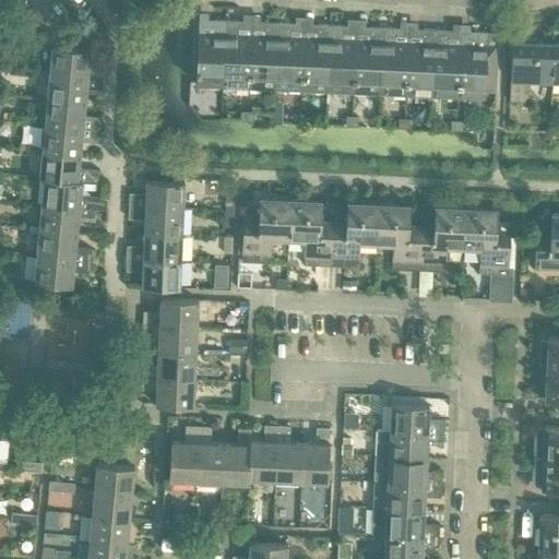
[(194,81),(222,82),(225,18),(212,18),(212,32),(197,32),(194,81)]
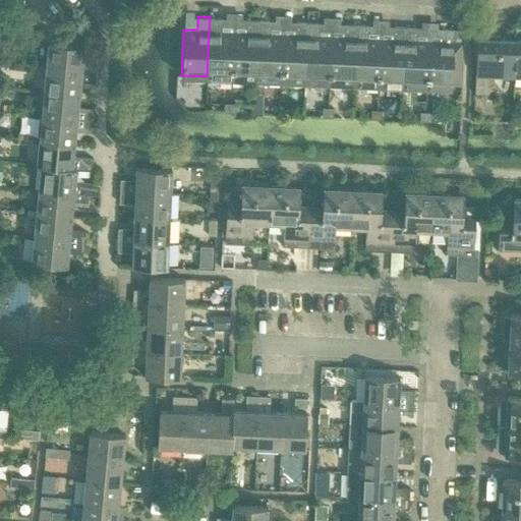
[(207,76),(231,78),(234,31),(220,31),(221,17),(210,16),(207,76)]
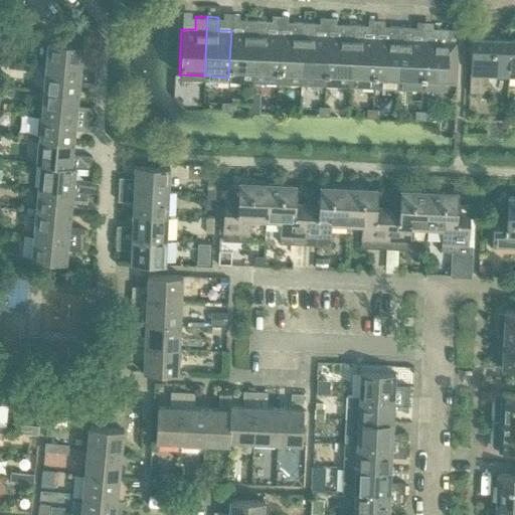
[(228,77),(251,77),(254,19),(242,18),(241,31),(231,30),(228,77)]
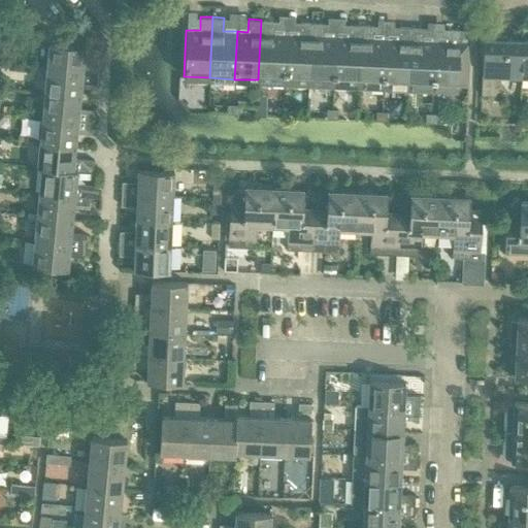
[(258,79),(284,81),(287,34),(272,33),(273,20),(261,20),(258,79)]
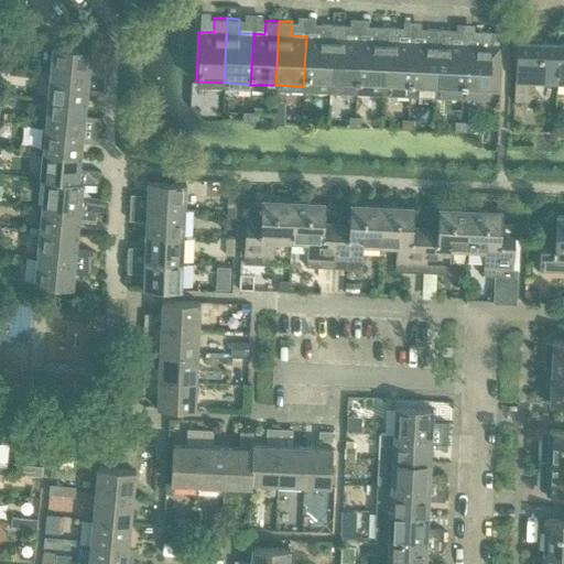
[(303,87),(329,88),(333,23),(321,23),(320,36),(306,36),(303,87)]
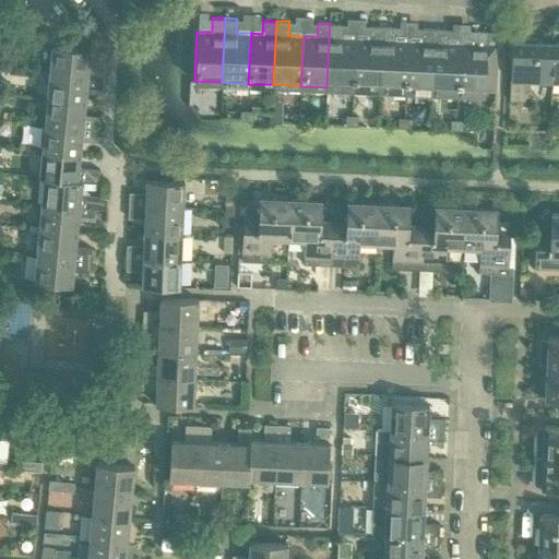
[(330,23),(326,87),(353,88),(355,37),(342,37),(342,23),(330,23)]
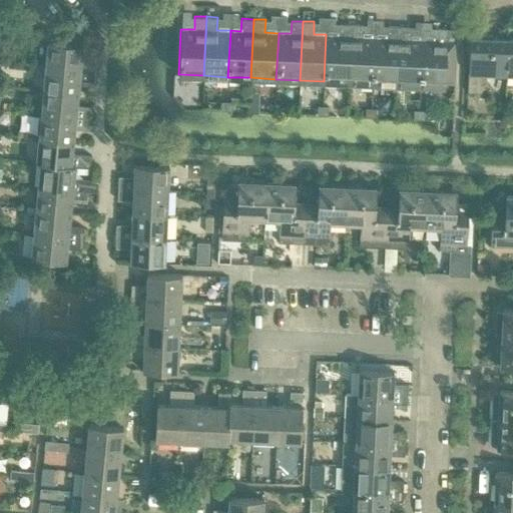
[(324,81),(348,82),(351,23),(340,23),(339,35),(326,34),(324,81)]
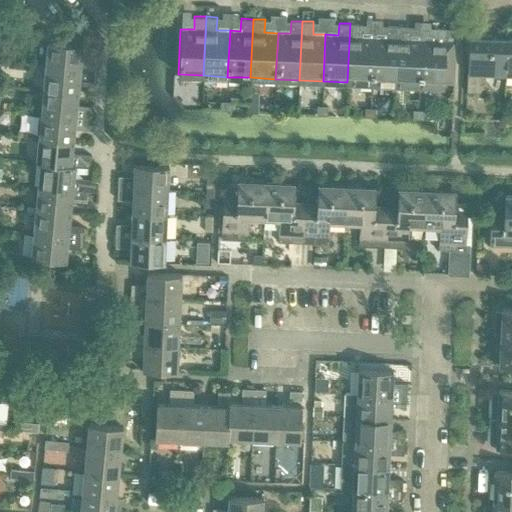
[(347,82),(371,83),(373,37),(361,36),(361,24),(350,23),(347,82)]
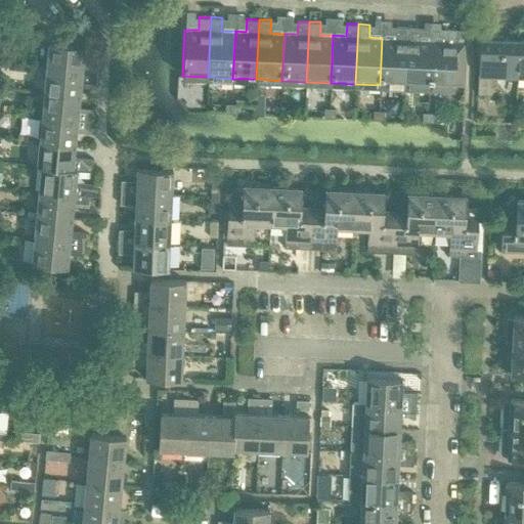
[(380,85),(405,86),(408,27),(396,26),(395,38),(382,38),(380,85)]
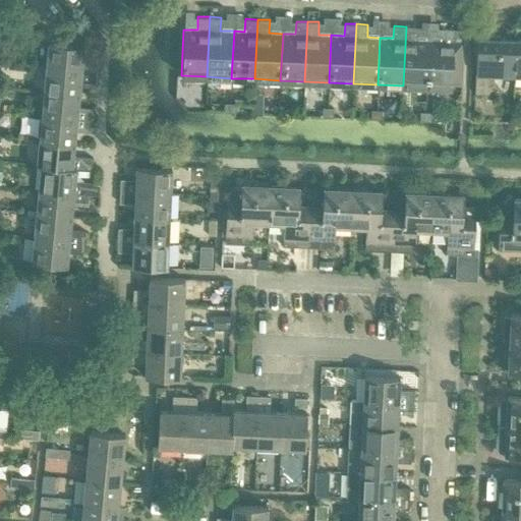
[(403,85),(426,87),(428,40),(415,40),(415,26),(406,26),(403,85)]
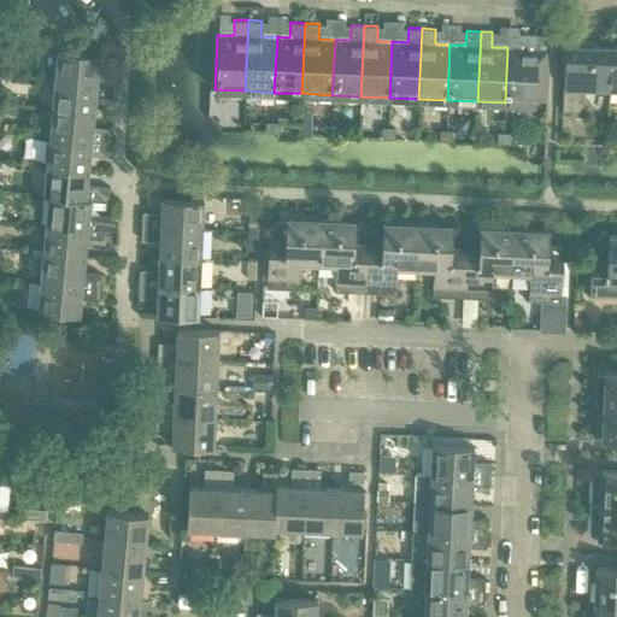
[(507,47),(505,103),(535,104),(538,34),(524,33),(523,48),(507,47)]
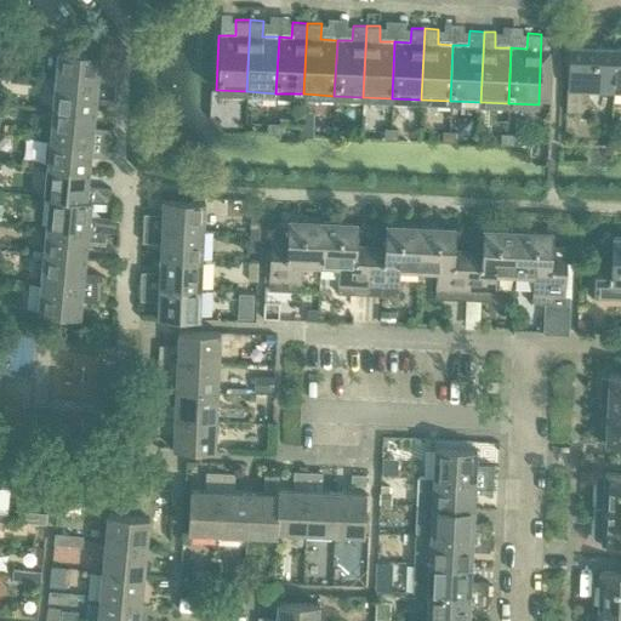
[(584,87),(614,89),(615,47),(585,46),(585,41),(569,40),(565,110),(582,110),(584,87)]
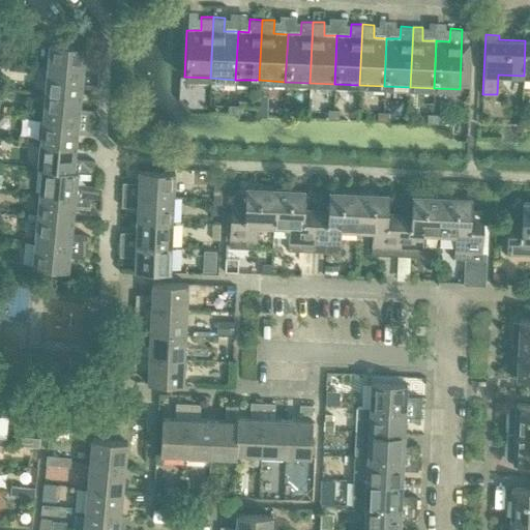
[(49,43),(47,68),(83,71),(85,47),(49,43)]
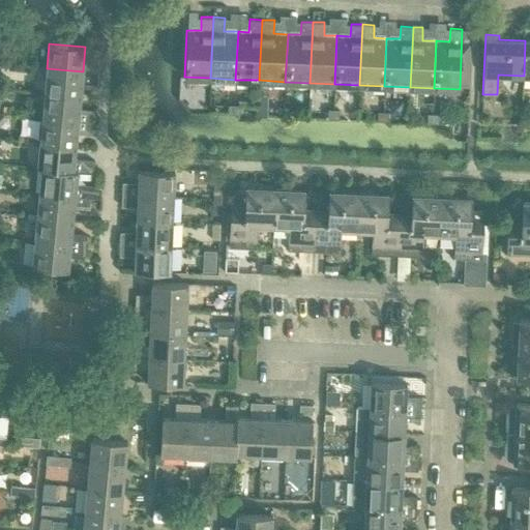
[(89,60),(88,72),(97,74),(98,61),(89,60)]
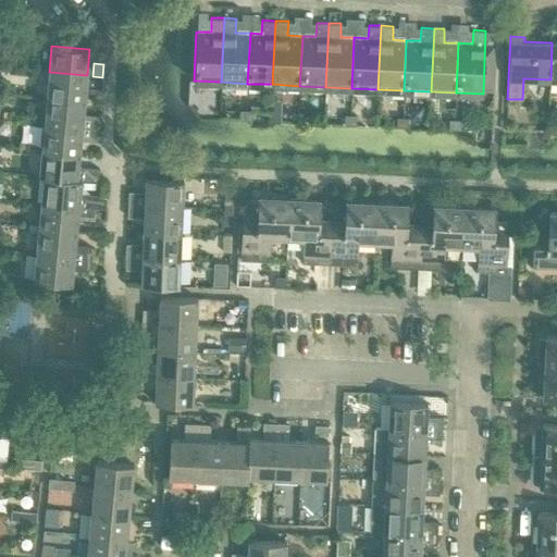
[(49,72),(46,98),(84,101),(87,75),(49,72)]
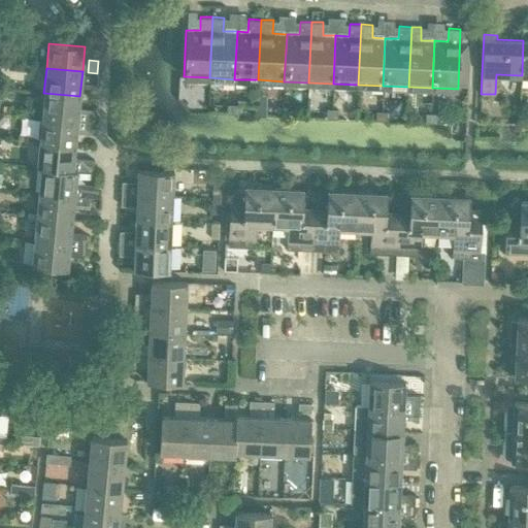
[(97,73),(88,72),(87,84),(95,85),(97,73)]
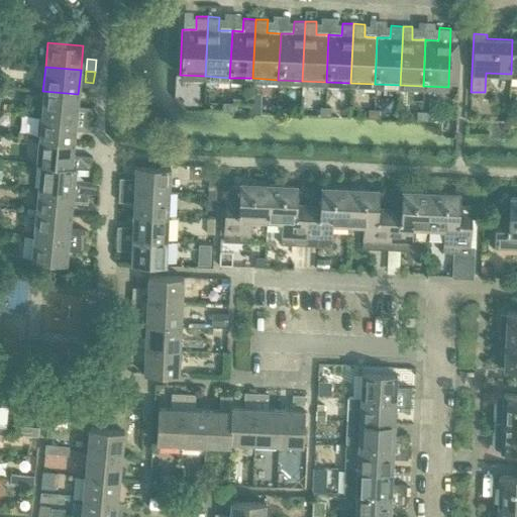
[(42,91),(40,115),(76,118),(78,94),(42,91)]
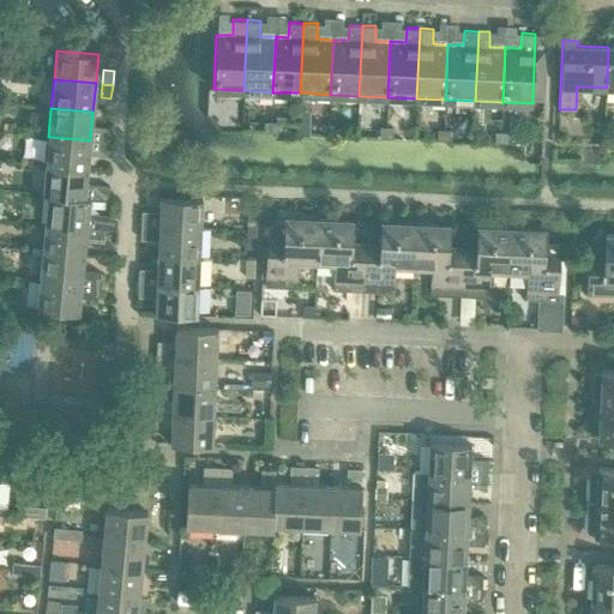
[(98,126),(96,142),(107,143),(108,127),(98,126)]
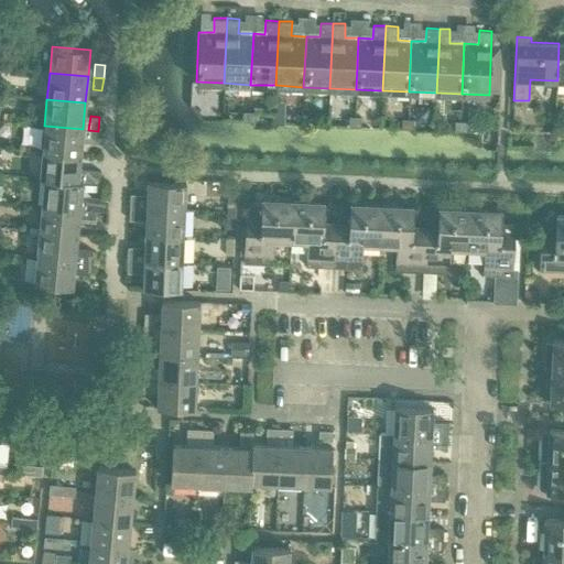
[(44,126),(42,152),(80,155),(83,129),(44,126)]
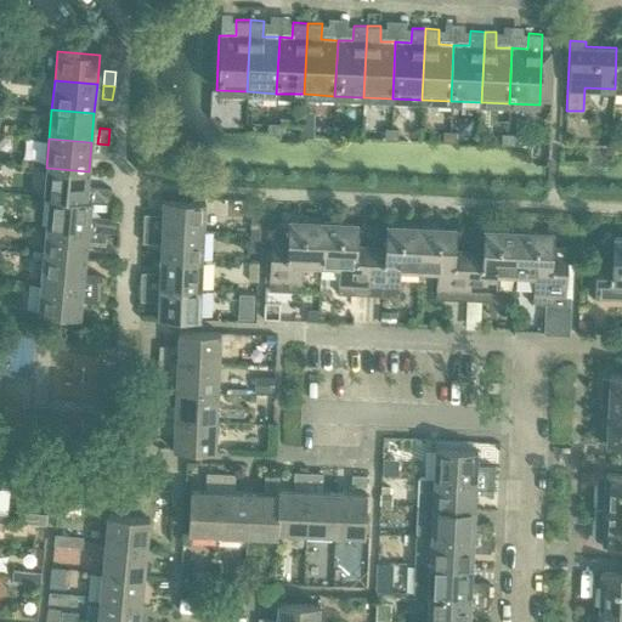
[(97,143),(96,157),(107,158),(108,145),(97,143)]
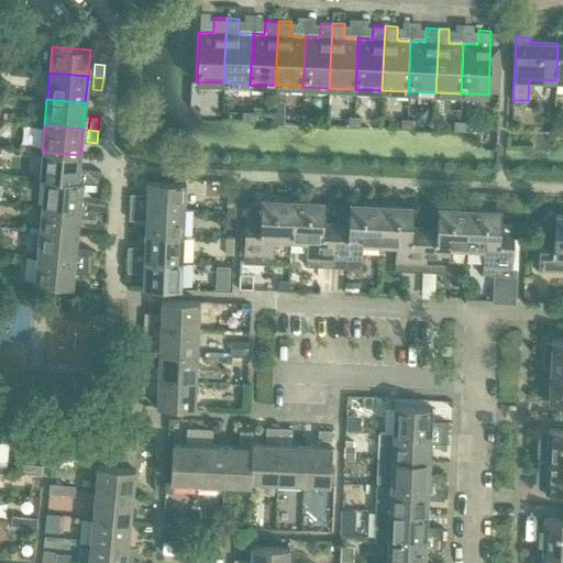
[(40,177),(44,178),(78,181),(80,155),(42,152),(40,177)]
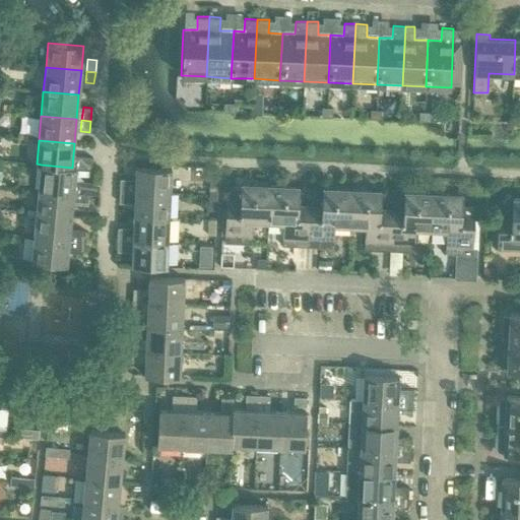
[(77,168),(77,169),(90,170),(92,157),(78,156),(77,168)]
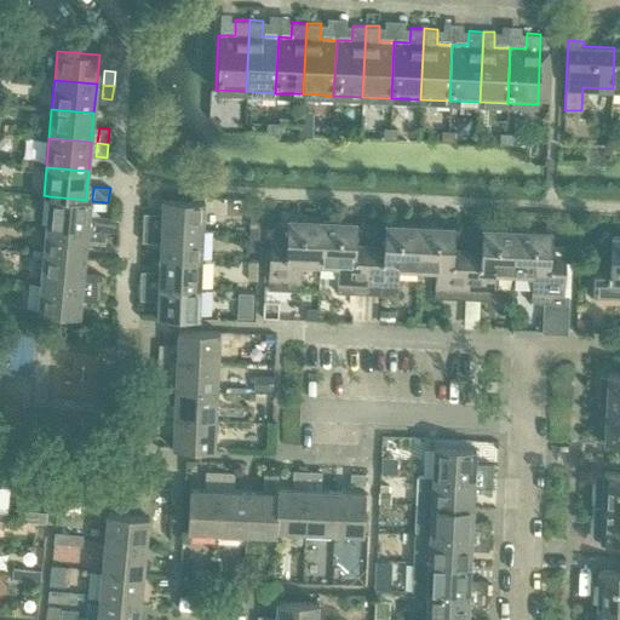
[(49,196),(46,224),(87,229),(89,214),(90,200),(86,200),(49,196)]
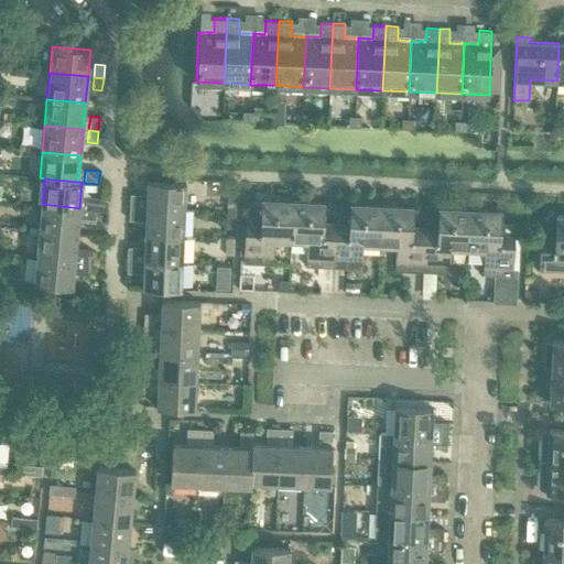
[(147,181),(145,208),(185,210),(186,183),(147,181)]
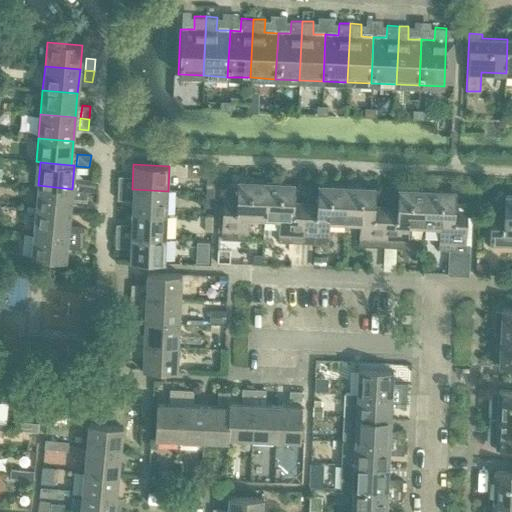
[(73,177),(72,189),(78,189),(86,191),(96,191),(97,179),(73,177)]
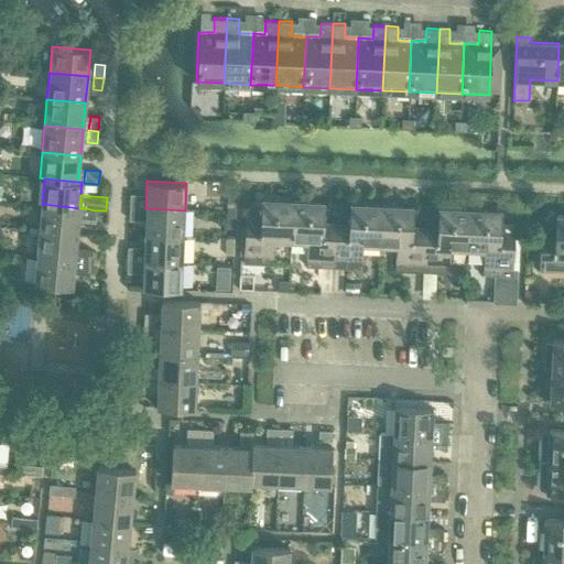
[(130,195),(130,207),(140,208),(140,195),(130,195)]
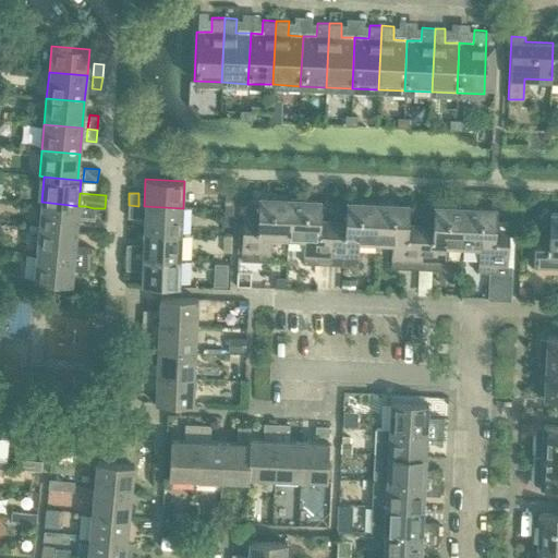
[(232,210),(233,194),(225,193),(223,209),(232,210)]
